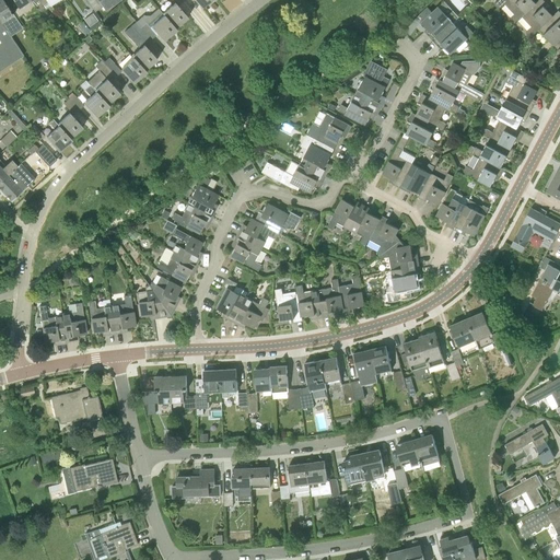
[(0,0),(0,20),(8,32),(14,27),(8,19),(13,15),(3,0),(0,0)]
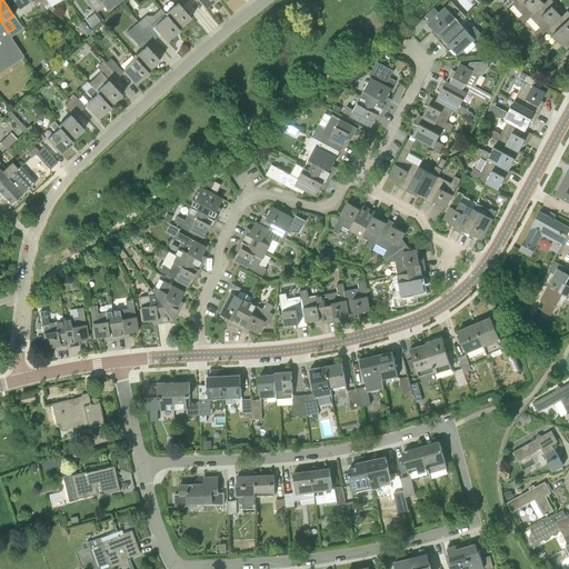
[(25,17),(38,9),(31,0),(13,0),(20,9),(15,12),(19,18),(23,16),(25,17)]
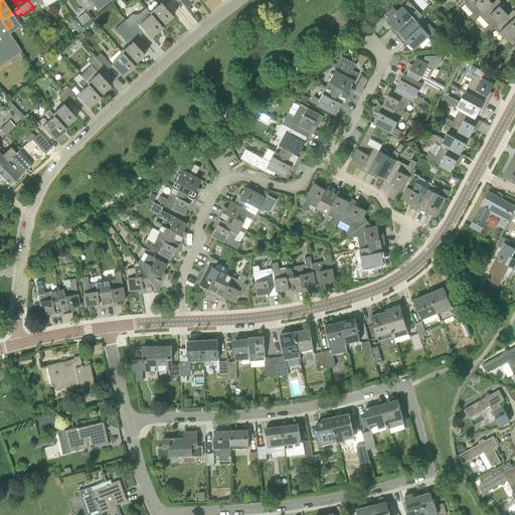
[(47,6),(45,3),(43,0),(28,0),(34,8),(40,17),(44,14),(40,10),(47,6)]
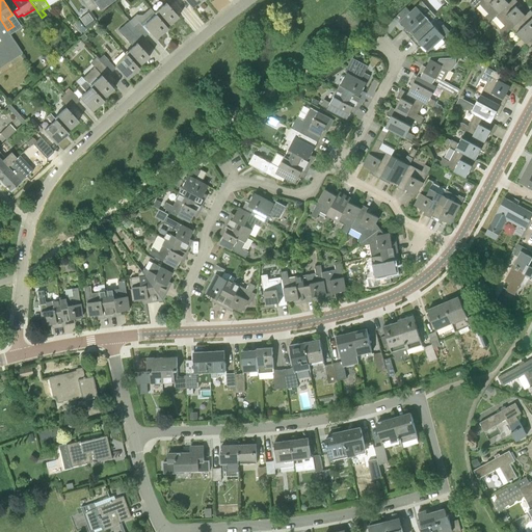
[(82,0),(90,11),(98,6),(101,10),(114,0),(82,0)]
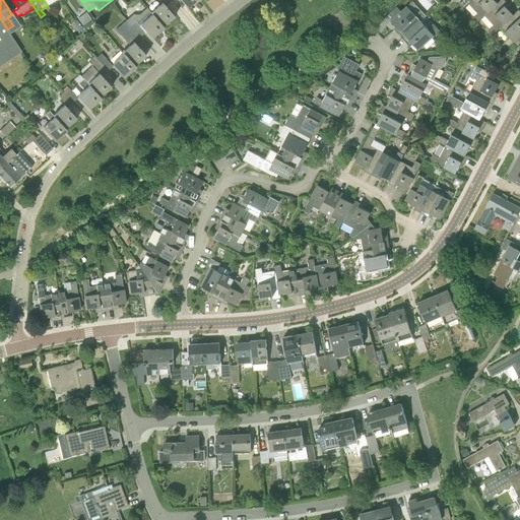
[(463,8),(468,4),(472,0),(463,0),(459,4),(463,8)]
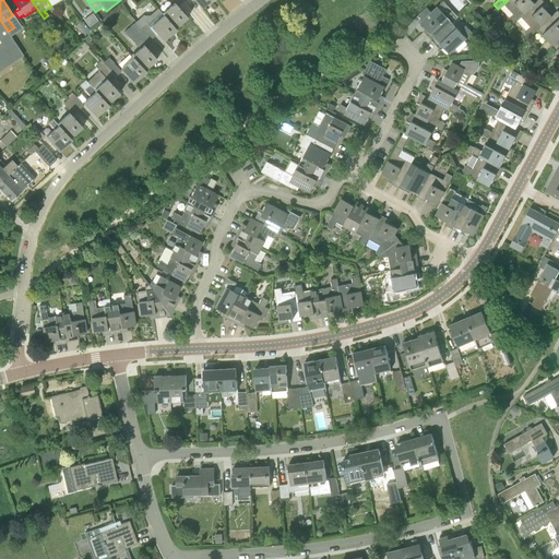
[(512,25),(521,16),(535,3),(532,0),(508,0),(503,4),(513,14),(508,20),(512,25)]
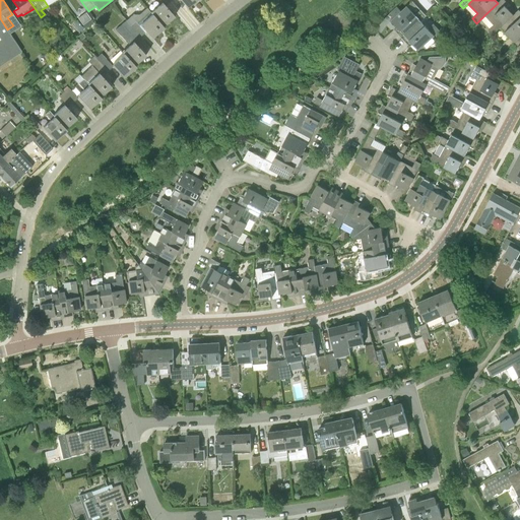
[(493,35),(501,27),(514,14),(508,9),(511,6),(505,0),(500,0),(498,3),(484,15),(494,25),(489,30),(493,35)]
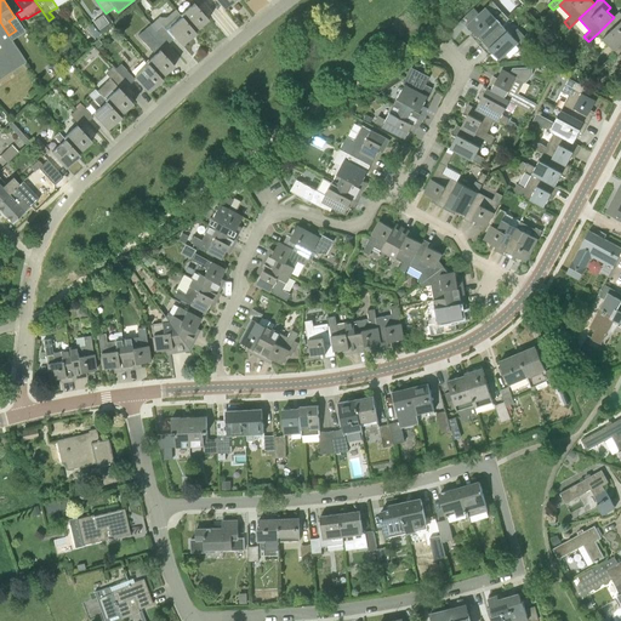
[(480,45),(502,26),(491,13),(497,7),(493,1),(467,26),(474,33),(471,35),(480,45)]
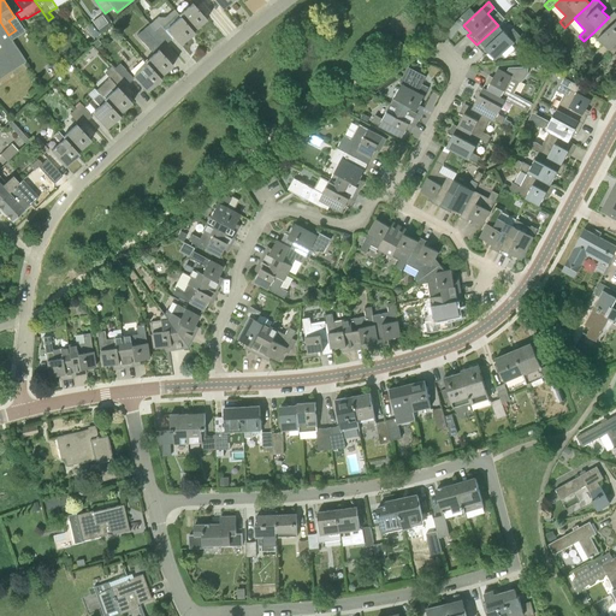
[(179,15),(194,31),(207,19),(193,3),(179,15)]
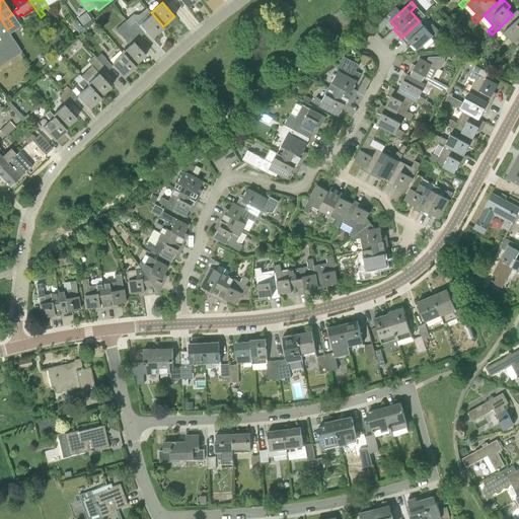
[(163,26),(151,12),(147,8),(140,14),(134,14),(127,20),(139,34),(145,29),(153,38),(164,27),(163,26)]
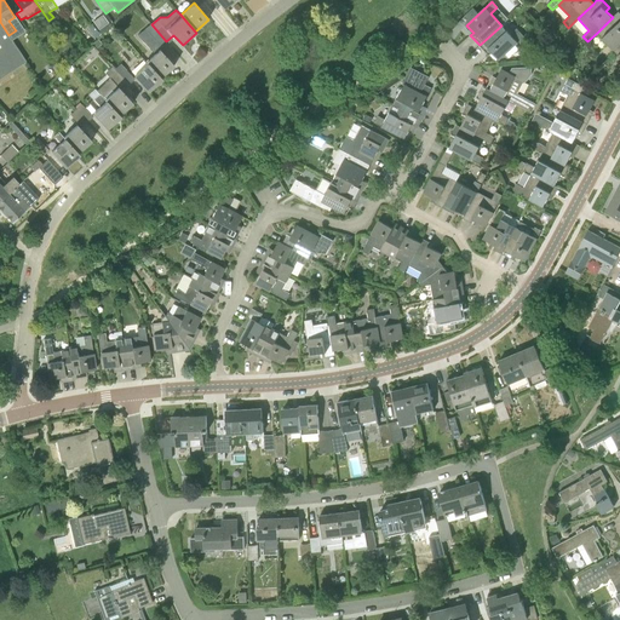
[(607,56),(613,50),(619,42),(619,12),(619,11),(613,17),(597,33),(608,45),(602,50),(607,56)]
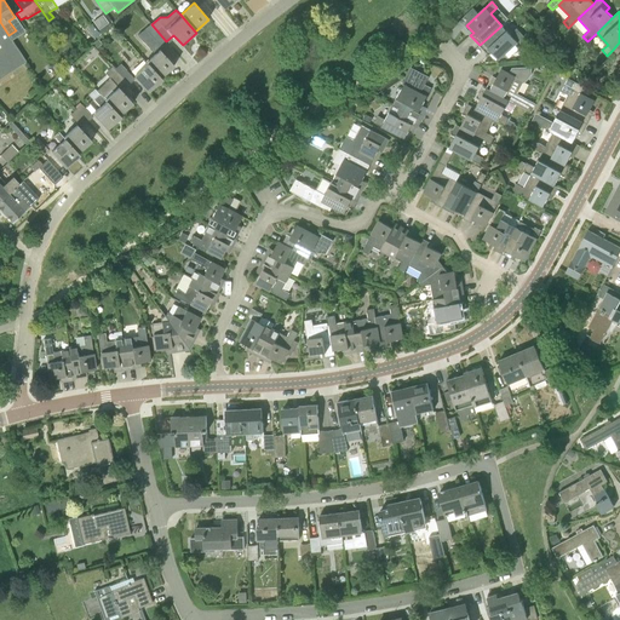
[(0,78),(27,62),(18,50),(12,40),(9,35),(0,22),(0,78)]
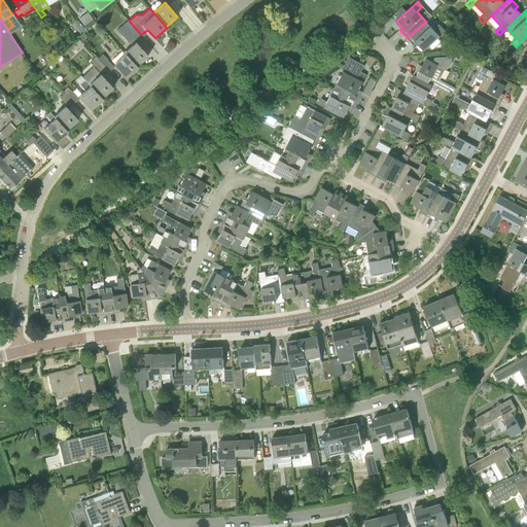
[(137,66),(148,56),(136,43),(143,37),(141,35),(129,21),(116,30),(132,45),(125,53),(126,54),(137,66)]
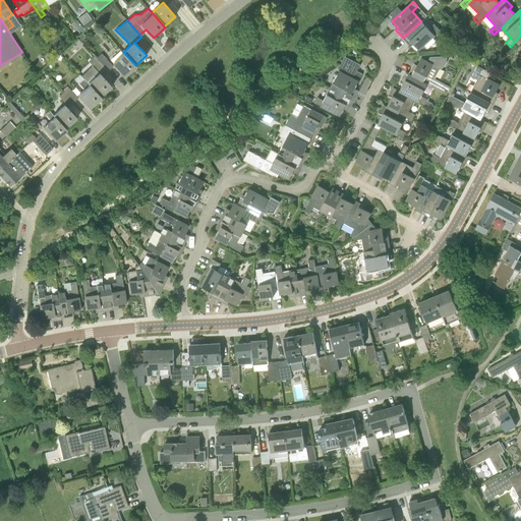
[(421,21),(403,38),(411,47),(413,44),(419,50),(441,31),(437,26),(430,31),(421,21)]
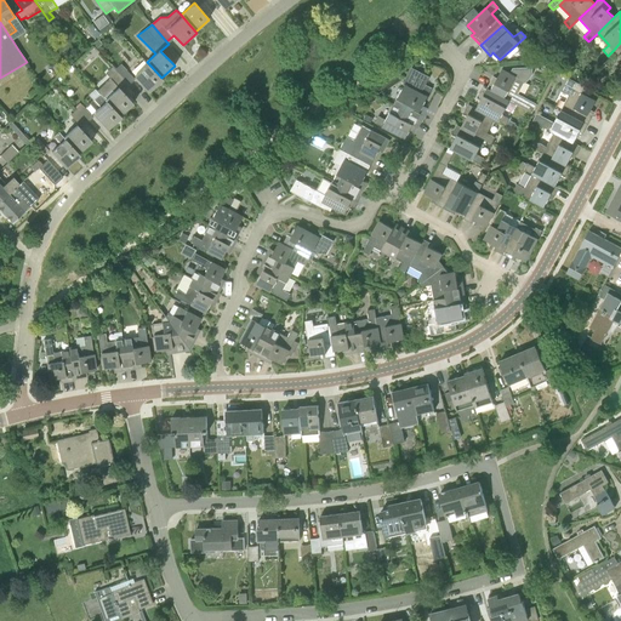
[(89,35),(92,40),(98,34),(95,30),(89,35)]
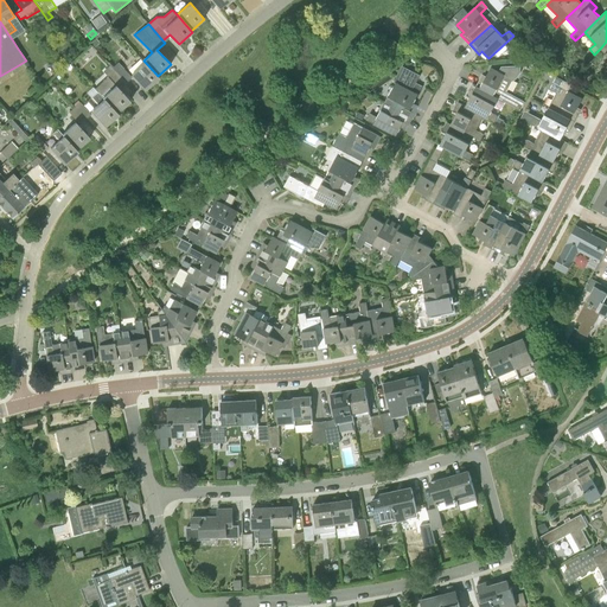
[(90,43),(95,48),(102,42),(97,37),(90,43)]
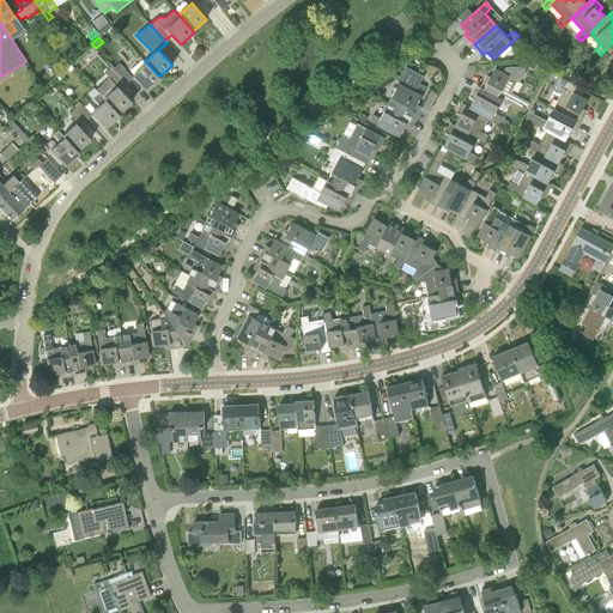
[(162,79),(159,77),(146,62),(133,76),(147,91),(162,79)]
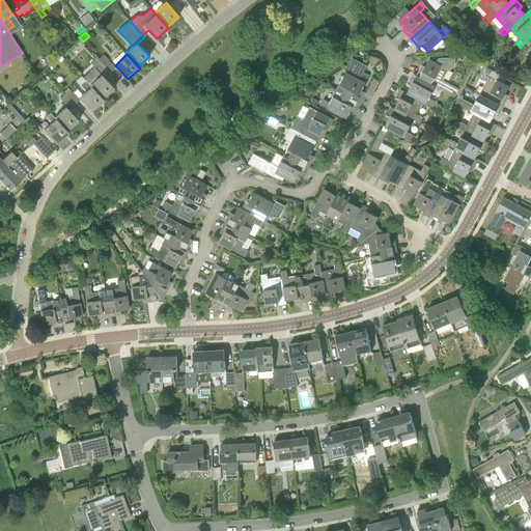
[(103,99),(114,88),(105,78),(110,73),(101,61),(95,56),(88,62),(90,65),(80,75),(86,81),(103,99)]
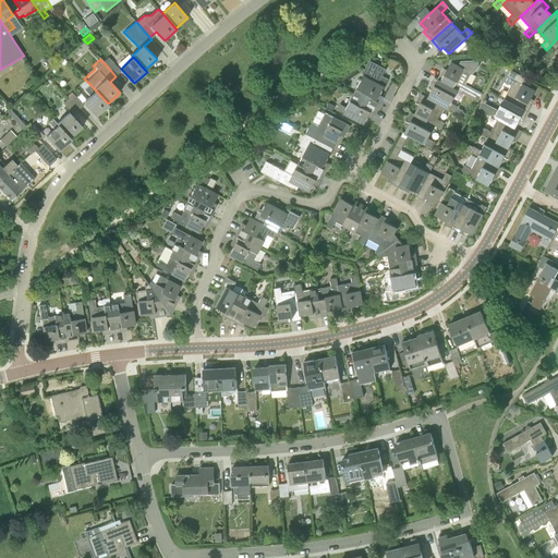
[(111,60),(106,64),(116,76),(121,71),(111,60)]
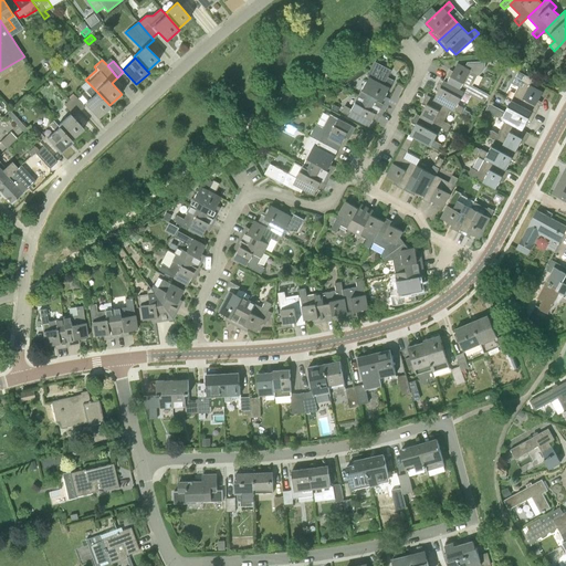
[(444,80),(464,92),(465,91),(486,102),(490,94),(473,85),(479,74),(458,63),(453,72),(450,70),(444,80)]
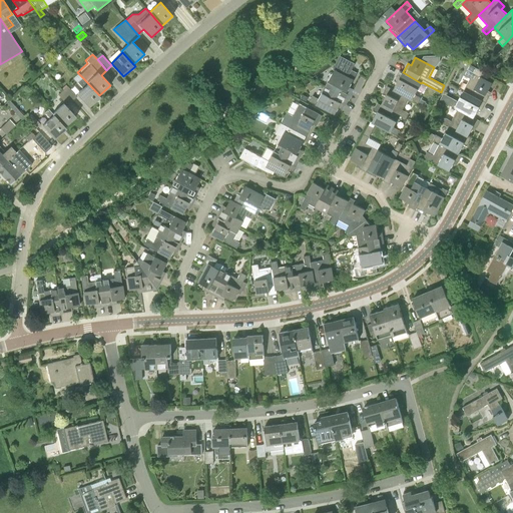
[(326,87),(348,98),(353,88),(350,87),(358,72),(352,68),(352,67),(340,61),(335,70),(326,87)]
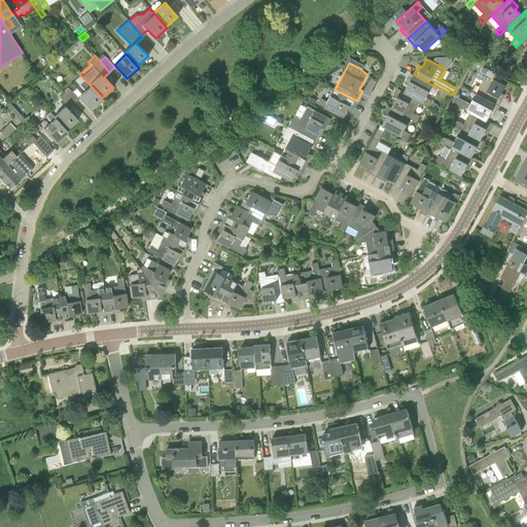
[(477,93),(499,105),(504,95),(501,94),(505,85),(480,72),(477,77),(483,81),(477,93)]
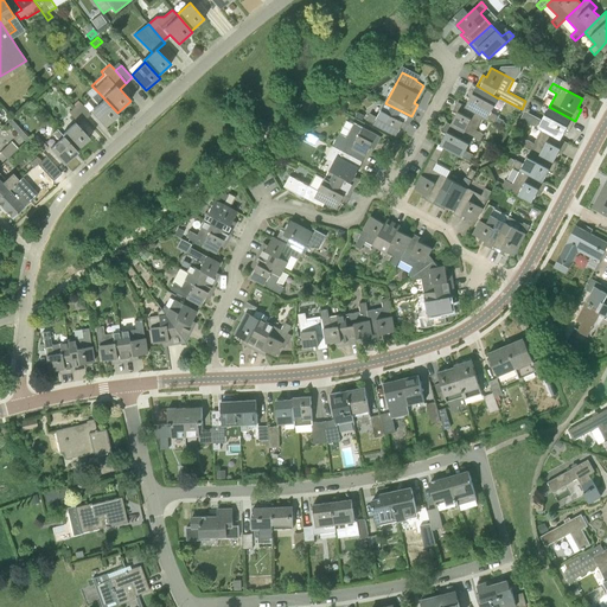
[(466,106),(484,116),(496,122),(499,116),(491,113),(498,98),(477,85),(473,84),(466,96),(470,98),(466,106)]
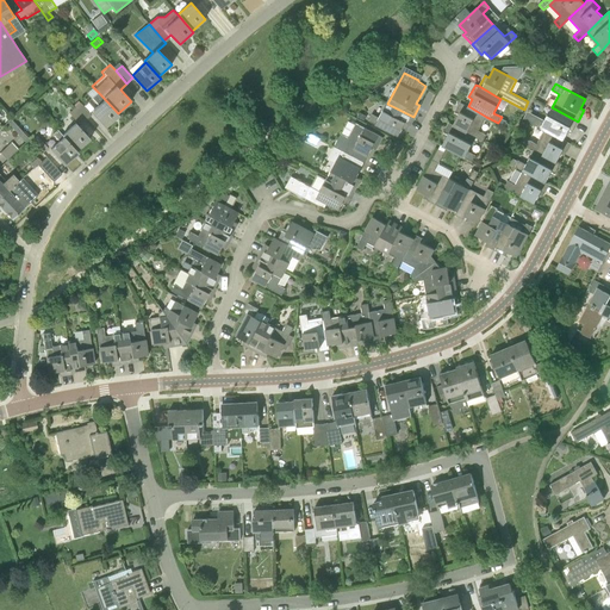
[(119,116),(118,113),(99,93),(93,98),(99,105),(92,112),(106,128),(119,116)]
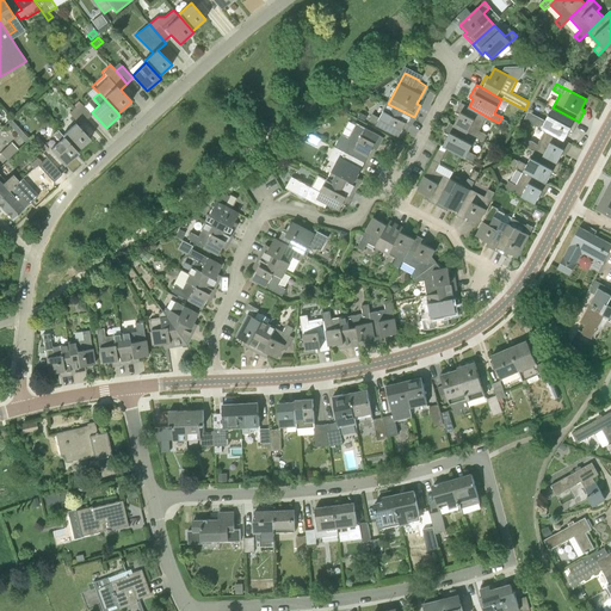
[(75,107),(86,121),(92,116),(80,103),(75,107)]
